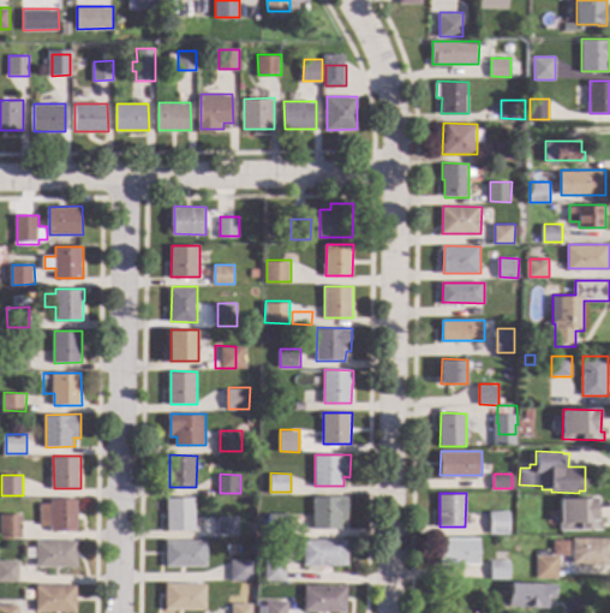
[(347,518),(342,518),(342,529),(314,528),(315,495),(348,495),(347,518)]
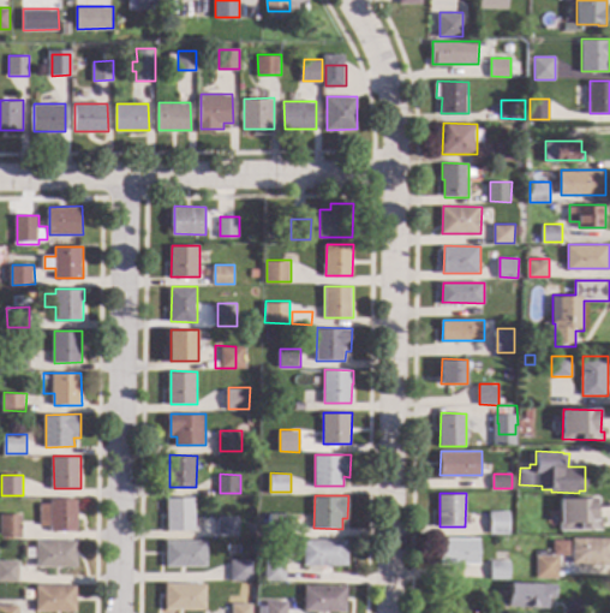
[(196,529),(168,529),(168,498),(197,498),(196,529)]
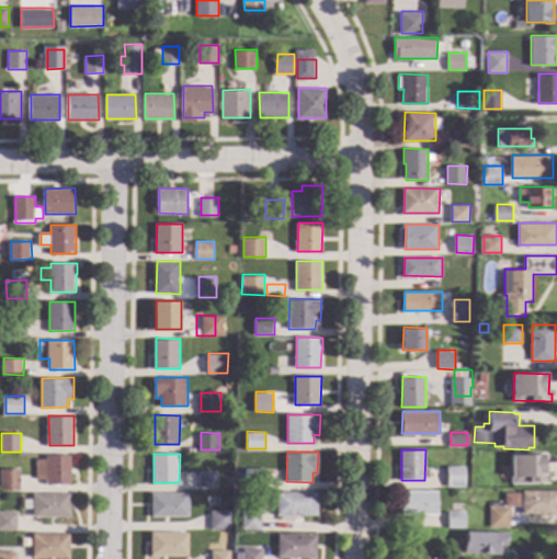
[(547,470),(550,470),(550,482),(512,482),(513,454),(547,454),(547,470)]
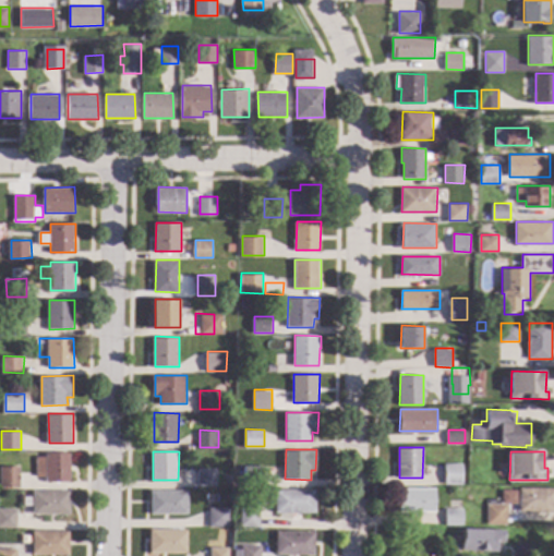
[(72,481),(47,481),(47,476),(37,476),(37,458),(47,458),(47,452),(72,452),(72,481)]
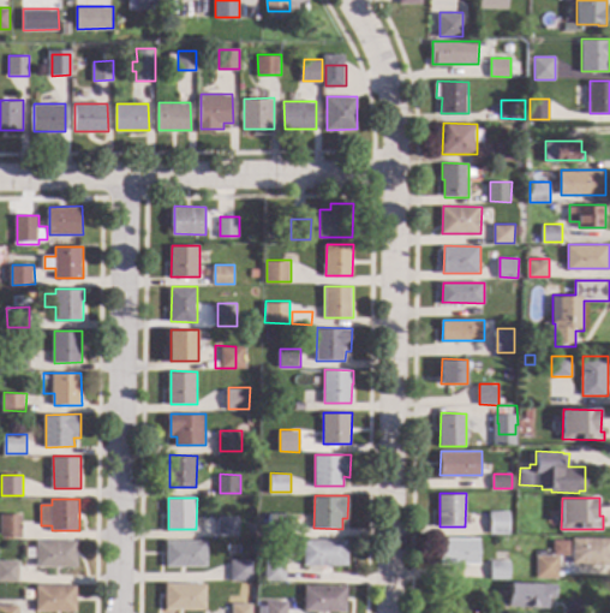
[(510,531),(490,531),(491,511),(510,511),(510,531)]
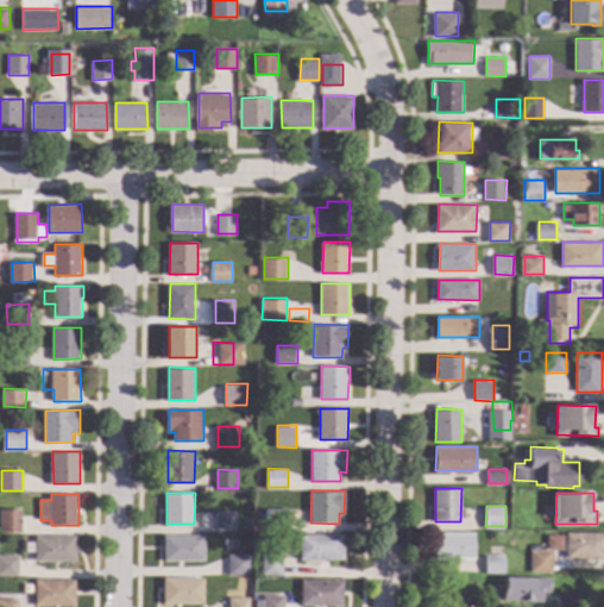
[(288,531),(268,530),(268,507),(289,507),(288,531)]
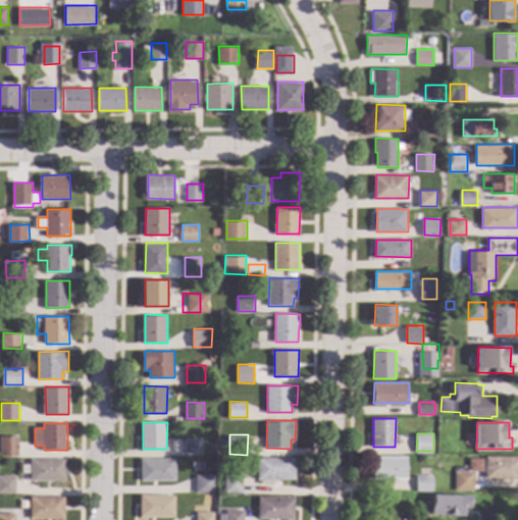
[(19,455),(1,455),(1,435),(19,435),(19,455)]
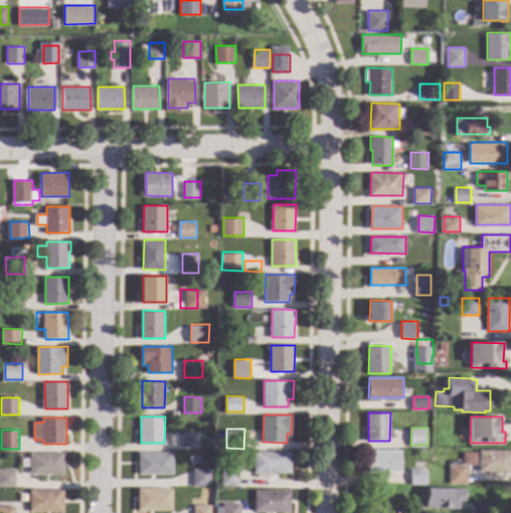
[(201,447),(184,447),(184,433),(201,433),(201,447)]
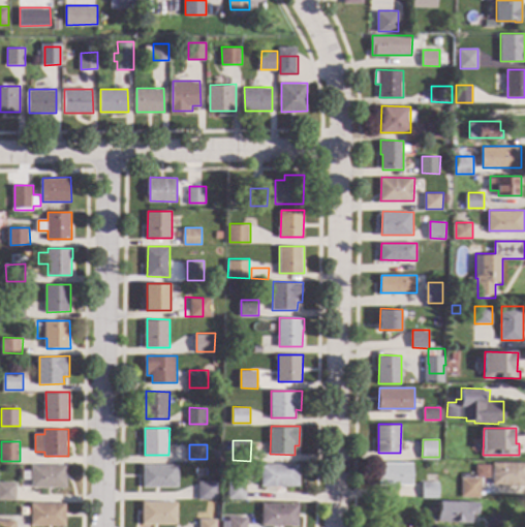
[(413,484),(377,484),(378,462),(413,462),(413,484)]
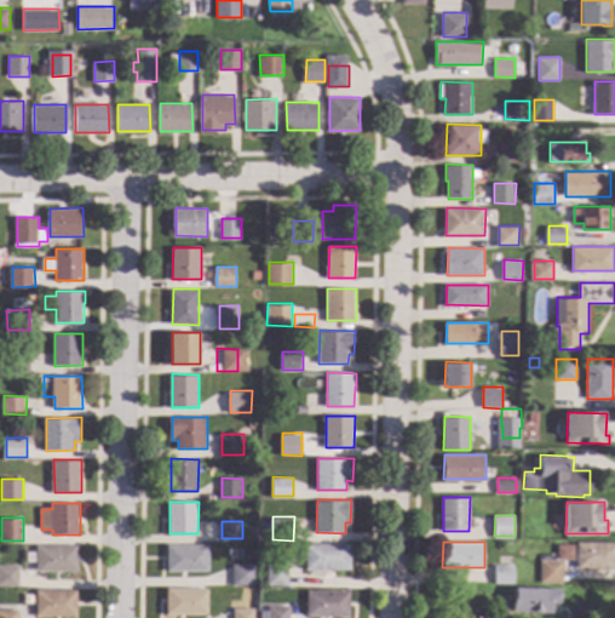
[(614,568),(579,568),(578,542),(614,542),(614,568)]
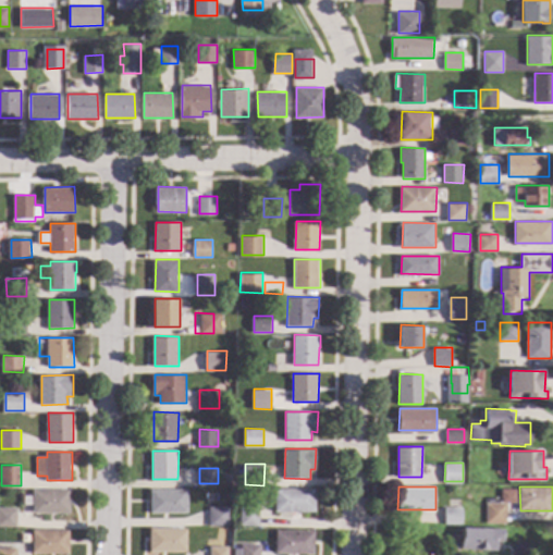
[(316,512),(275,510),(275,488),(317,489),(316,512)]
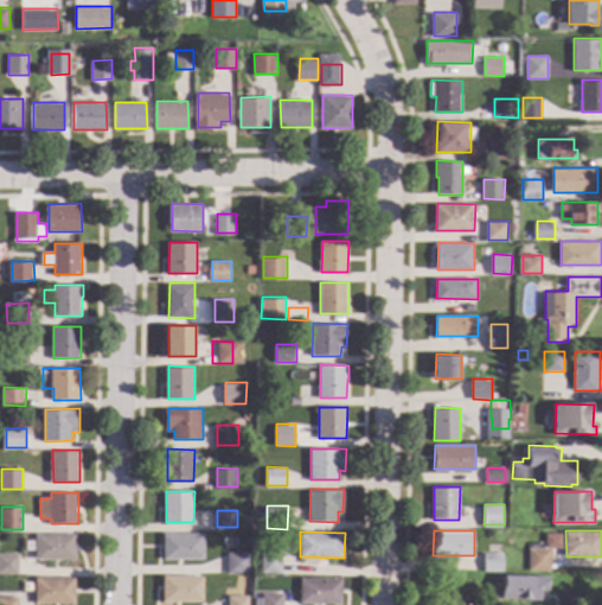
[(77,559),(37,559),(37,534),(77,533),(77,559)]
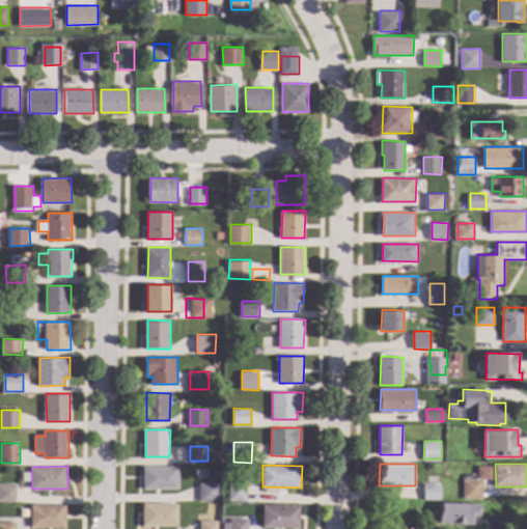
[(181,488),(145,488),(145,467),(181,467),(181,488)]
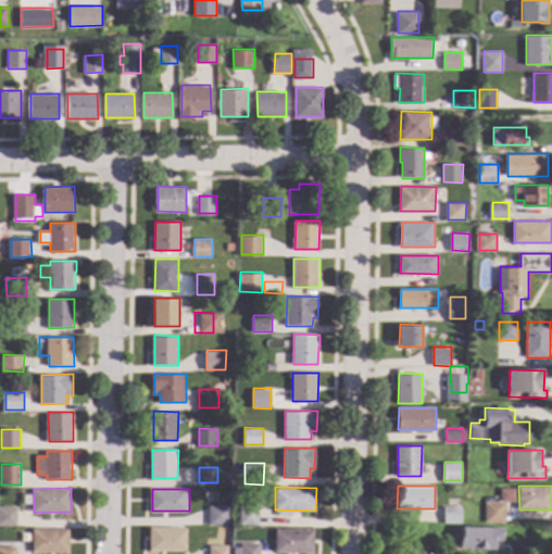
[(506,523),(487,523),(487,501),(506,501),(506,523)]
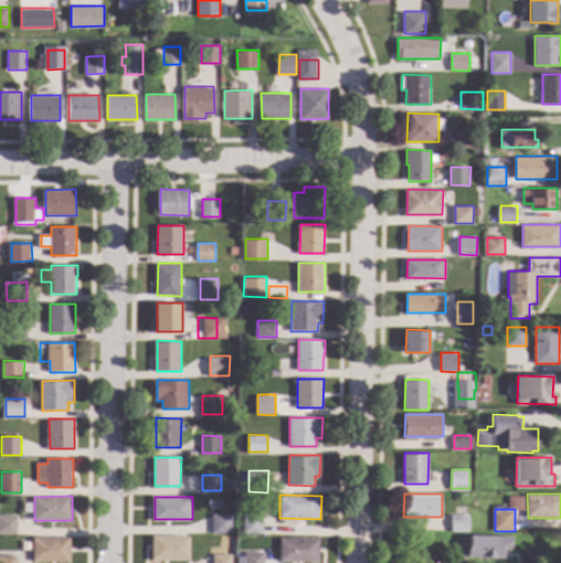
[(265,533),(245,533),(245,512),(265,512),(265,533)]
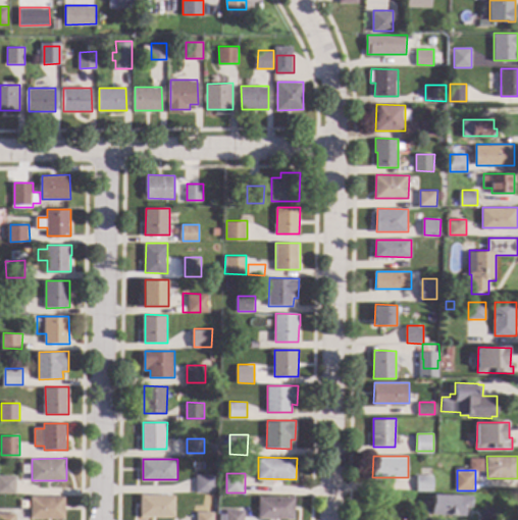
[(433,490),(419,490),(419,474),(433,474),(433,490)]
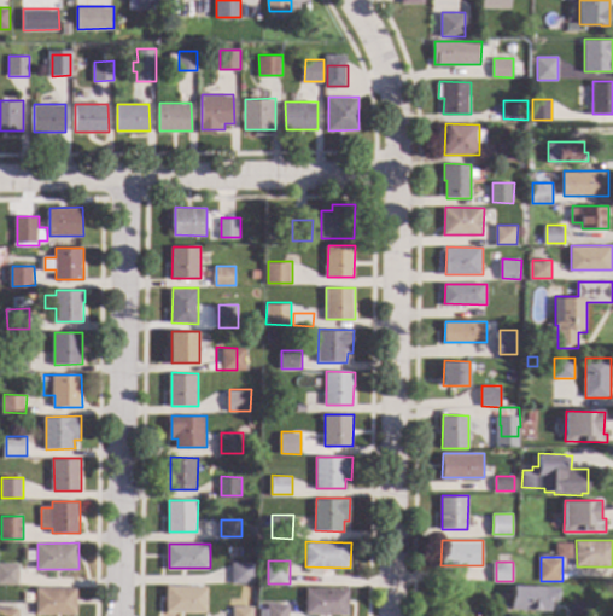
[(21,583),(0,583),(0,563),(19,563),(21,583)]
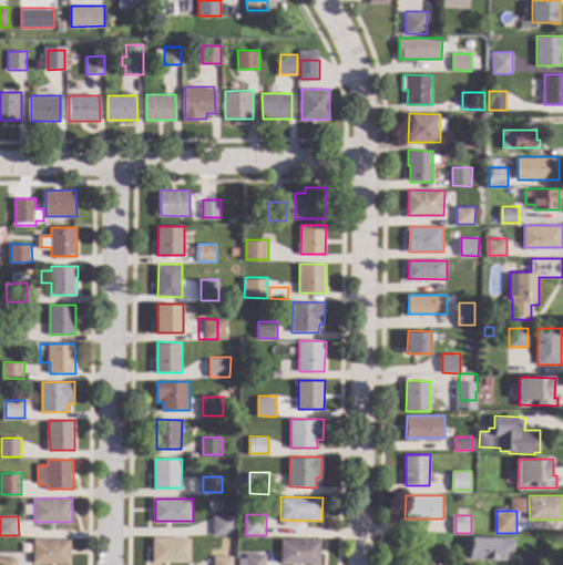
[(233,535),(215,535),(216,516),(233,516),(233,535)]
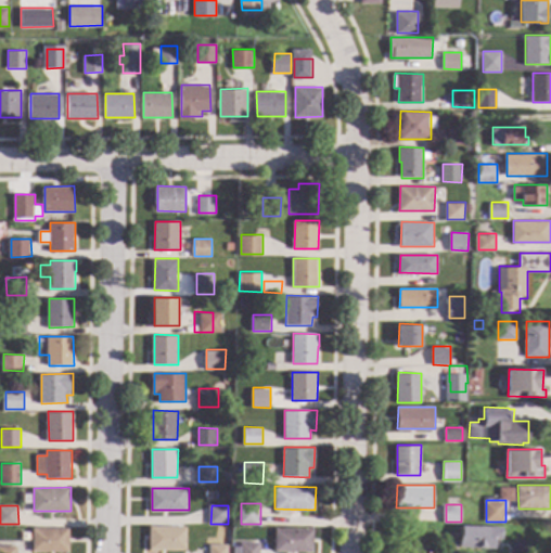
[(502,538),(496,538),(495,548),(460,548),(460,524),(502,524),(502,538)]
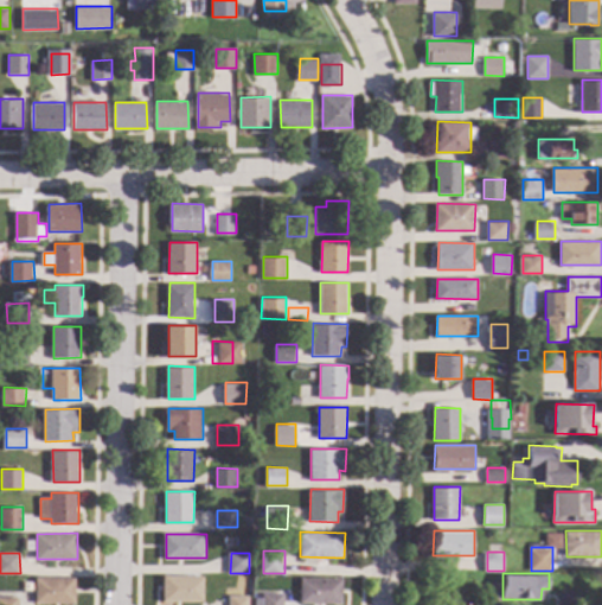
[(205,602),(166,600),(166,575),(205,575),(205,602)]
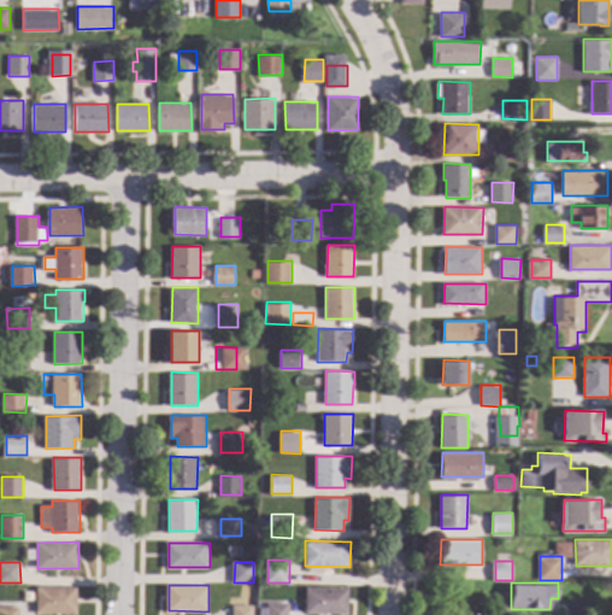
[(78,613),(39,613),(39,586),(78,586),(78,613)]
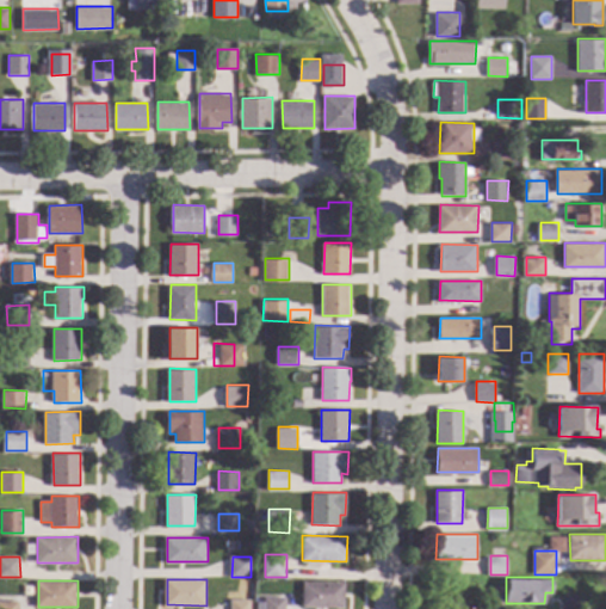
[(346,607),(303,607),(303,580),(346,582),(346,607)]
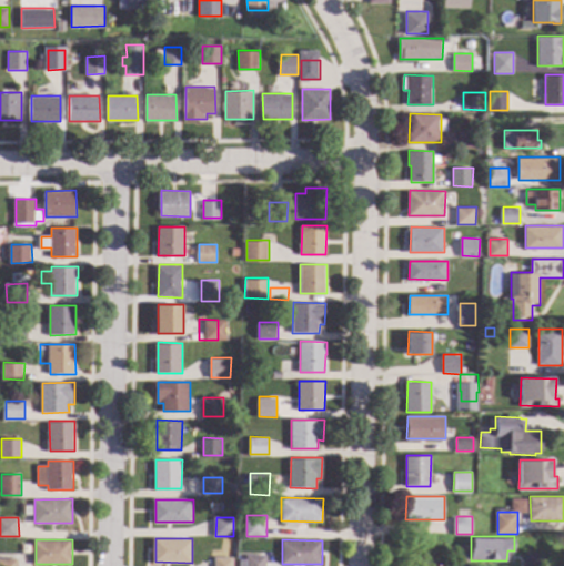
[(267,565),(241,565),(242,558),(248,558),(248,555),(268,555),(267,565)]
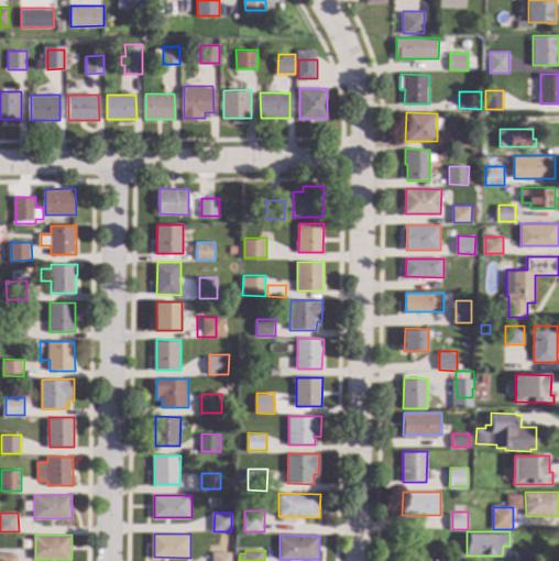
[(17,560),(18,552),(0,551),(0,560),(17,560)]
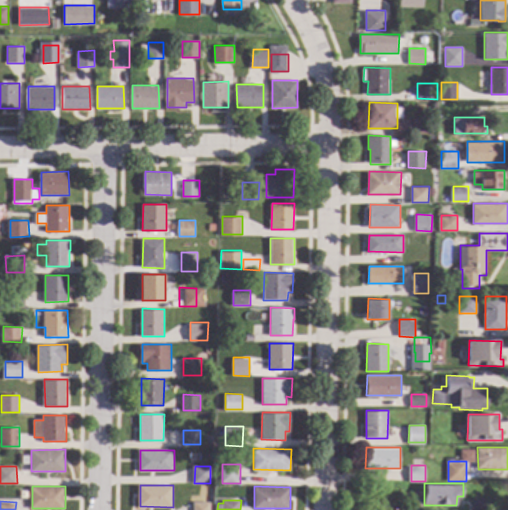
[(210,509),(211,501),(194,501),(194,509),(210,509)]
